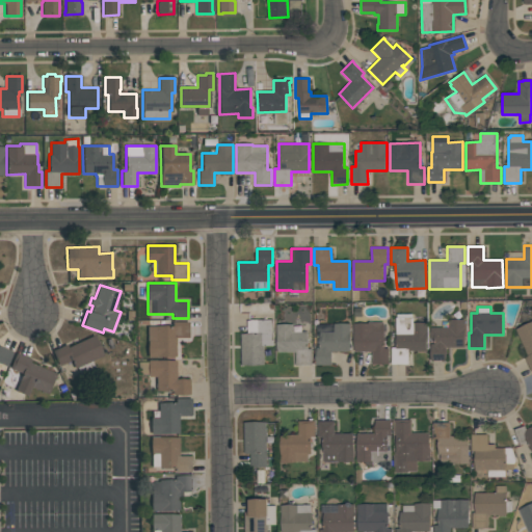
[(413,314),(413,318),(413,323),(427,323),(426,351),(408,351),(408,365),(392,365),(392,348),(396,348),(396,318),(397,318),(397,314),(413,314)]
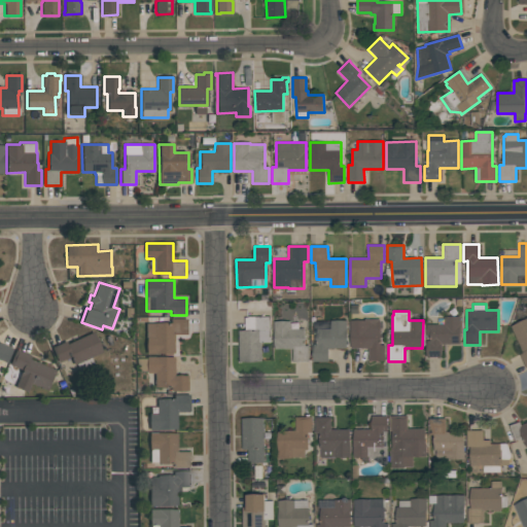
[(461,344),(442,344),(442,357),(426,357),(426,341),(429,341),(429,336),(426,336),(426,325),(431,325),(431,324),(444,324),(444,316),(461,316),(461,344)]
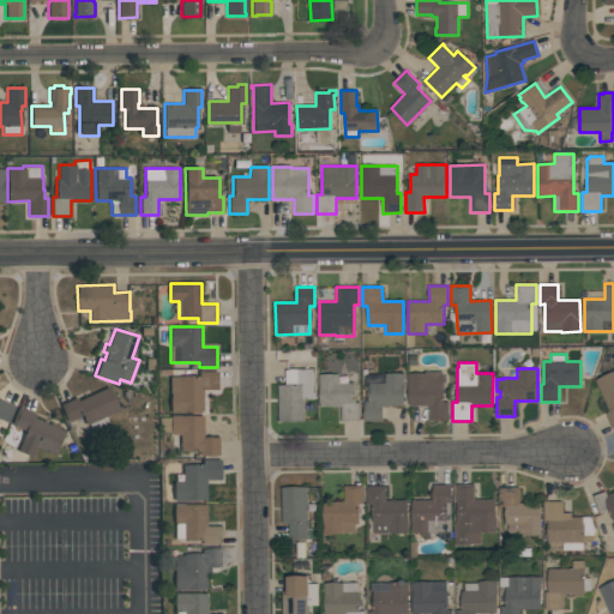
[(315,369),(315,399),(305,399),(305,422),(278,422),(278,385),(287,385),(286,369),(315,369)]
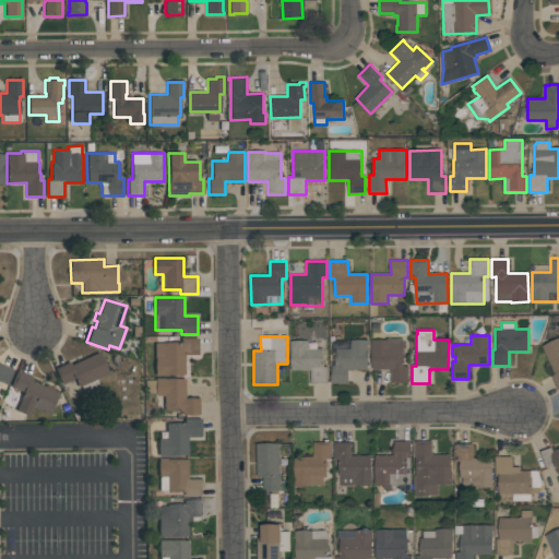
[(156,375),(156,357),(155,357),(154,342),(180,342),(180,337),(199,337),(199,355),(185,355),(185,375),(156,375)]
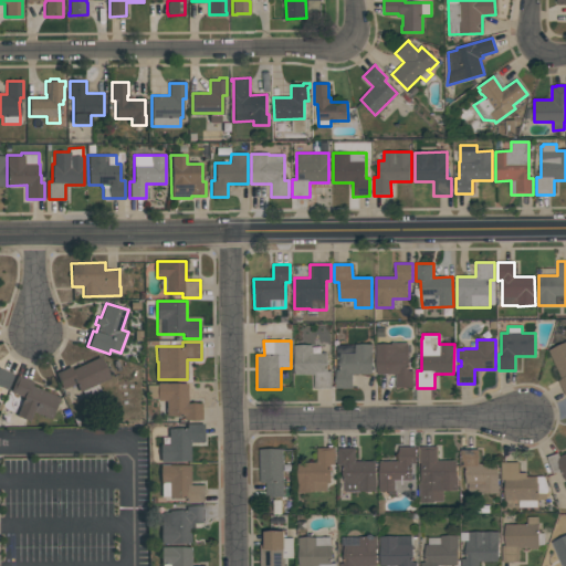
[(565,396),(565,397),(557,380),(563,378),(549,350),(565,342),(565,396)]
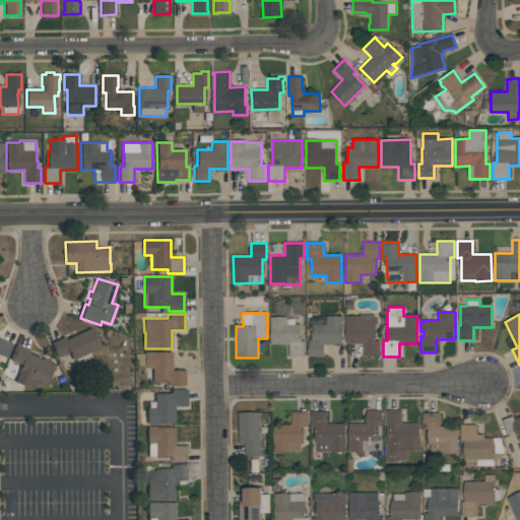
[(345,344),(345,317),(360,316),(360,315),(375,315),(376,340),(379,340),(380,356),(363,356),(363,344),(345,344)]
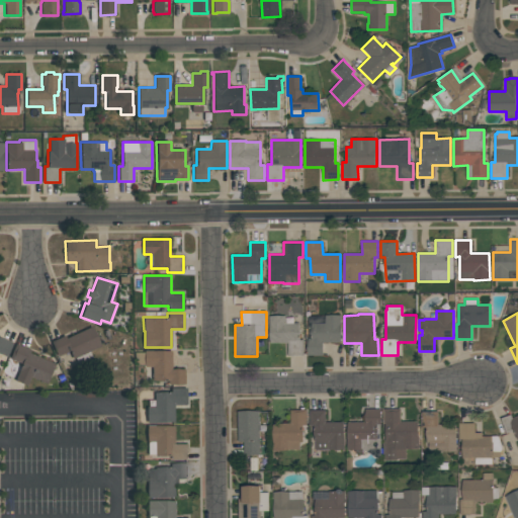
[(285,324),(299,323),(299,340),(304,340),(304,356),(287,356),(287,343),(270,343),(270,317),(285,316),(285,324)]
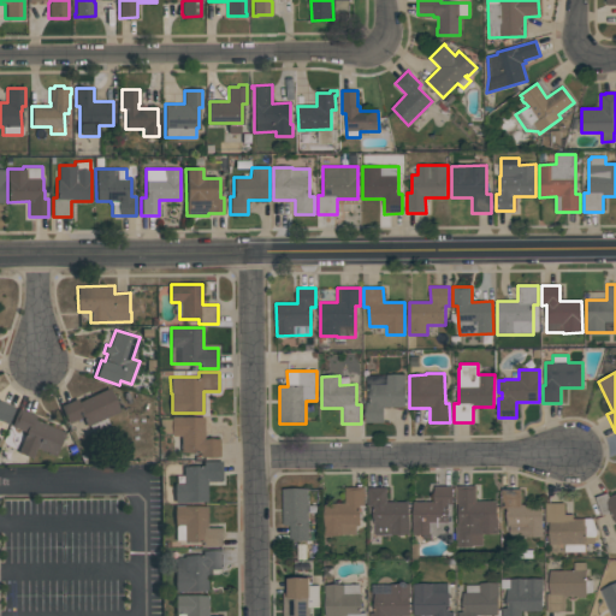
[(406,375),(406,407),(384,407),(384,422),(366,422),(366,403),(366,375),(406,375)]
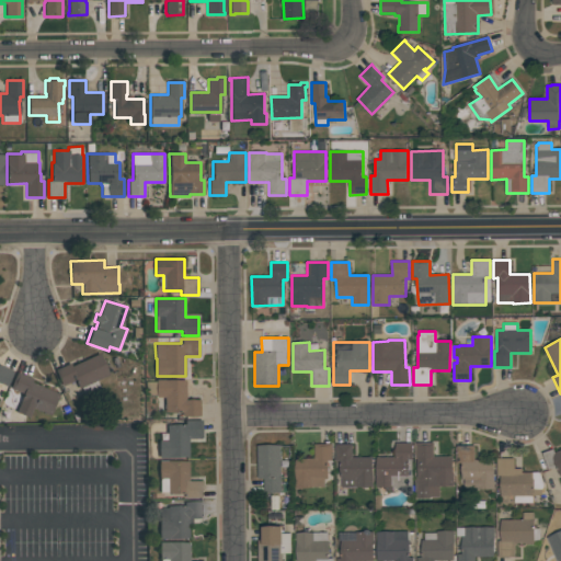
[(63,386),(55,370),(70,363),(71,366),(99,353),(109,375),(98,380),(101,389),(86,397),(81,387),(79,388),(75,379),(63,386)]
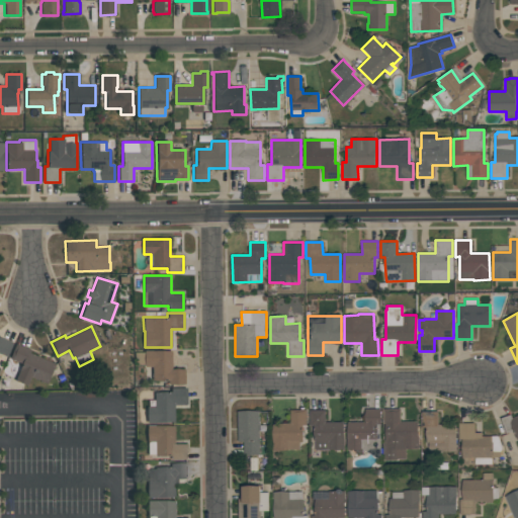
[(0,336),(13,342),(7,357),(0,353),(0,336)]
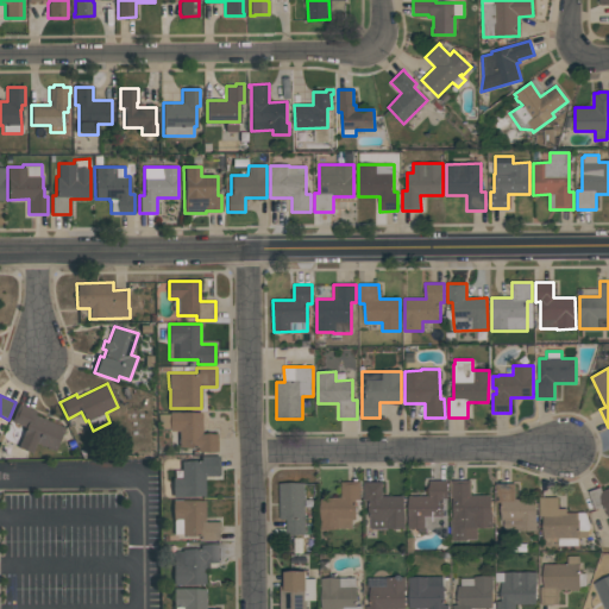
[(55,451),(36,444),(32,453),(17,447),(25,427),(11,421),(19,403),(36,410),(33,414),(64,427),(55,451)]
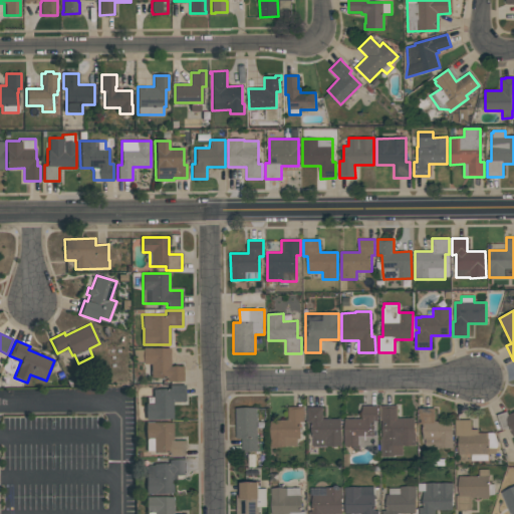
[(183,381),(167,381),(167,377),(151,377),(151,363),(143,363),(143,347),(170,347),(170,365),(183,365),(183,381)]
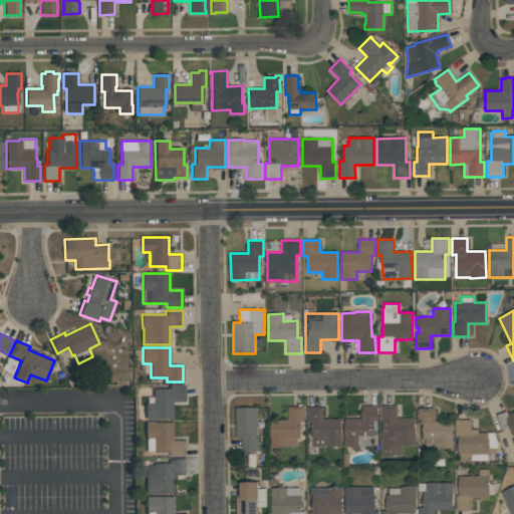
[(146,419),(146,404),(153,404),(153,389),(170,389),(170,384),(185,384),(185,401),(173,401),(173,419),(146,419)]
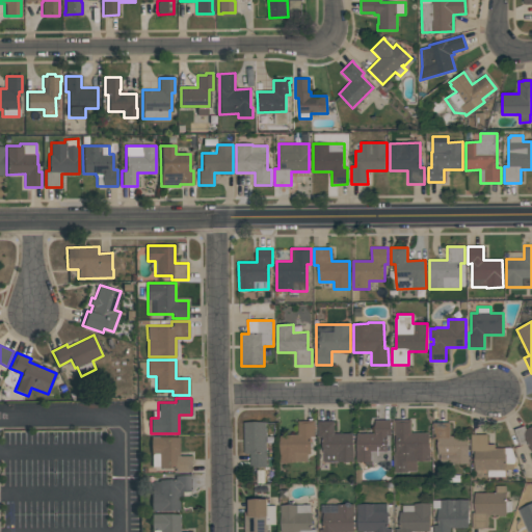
[(430,461),(417,461),(417,472),(395,472),(395,452),(396,452),(396,435),(394,435),(394,420),(411,419),(411,433),(429,433),(430,461)]
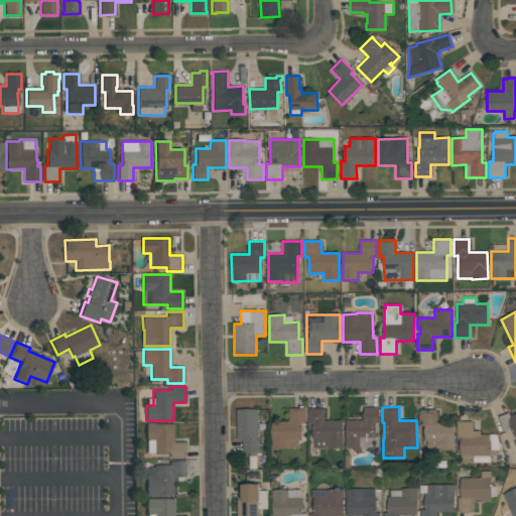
[(379,407),(379,446),(361,446),(361,452),(354,452),(354,448),(346,448),(346,420),(364,421),(364,407),(379,407)]
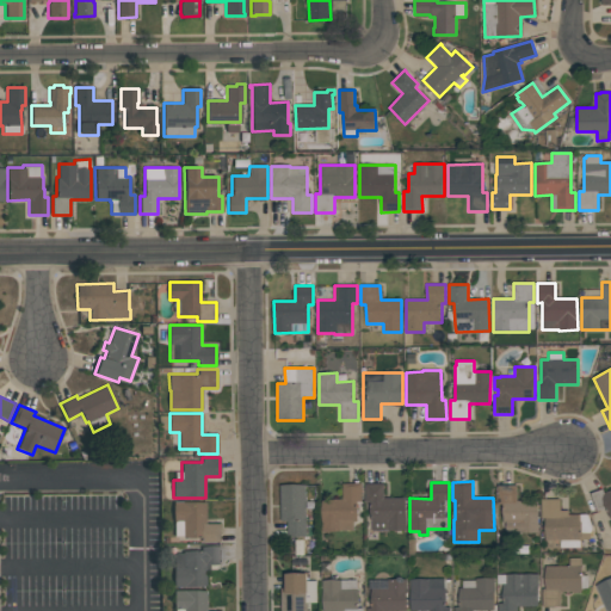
[(362,483),(362,501),(357,501),(357,522),(353,522),(353,531),(321,531),(321,499),(343,499),(343,483),(362,483)]
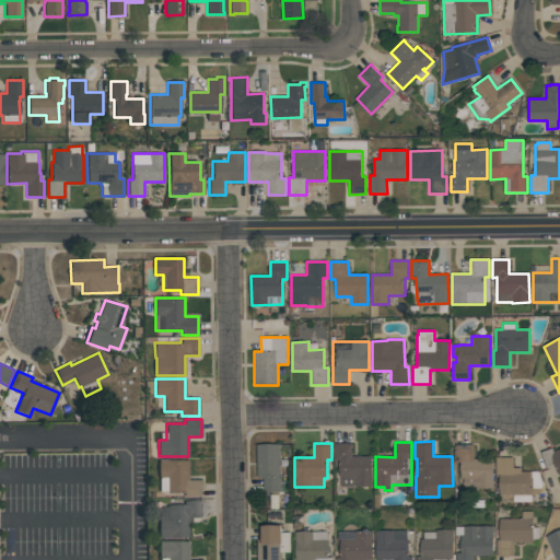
[(372,487),(340,487),(340,478),(339,478),(339,461),(335,461),(335,444),(351,443),(352,456),(372,456),(372,487)]
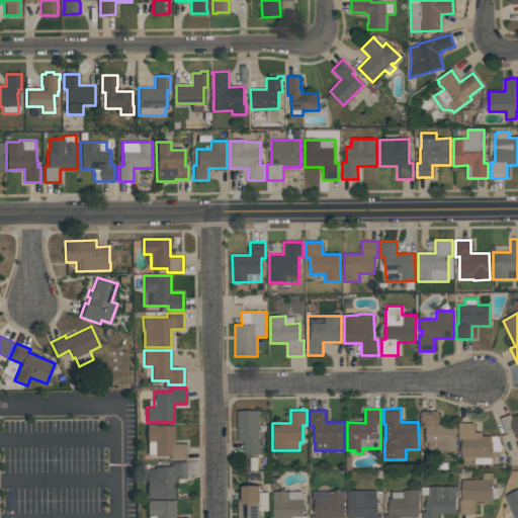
[(259,411),(259,455),(244,455),(244,442),(238,442),(238,411),(259,411)]
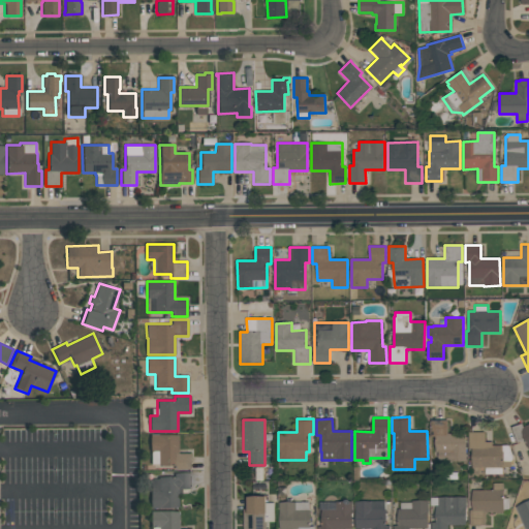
[(465,434),(466,462),(450,462),(450,460),(438,460),(438,454),(435,454),(435,437),(431,437),(431,421),(447,421),(447,434),(465,434)]
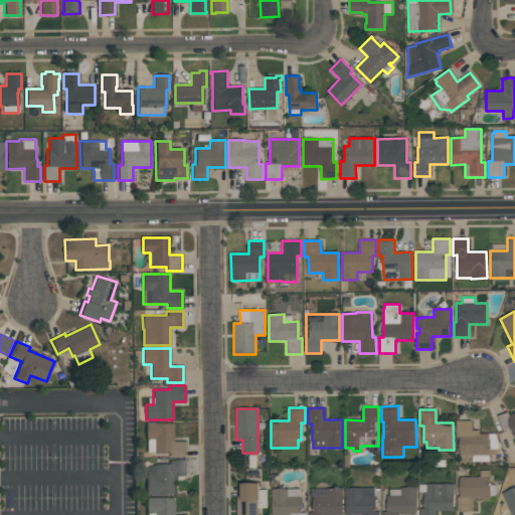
[(497,416),(508,412),(509,415),(514,412),(514,437),(514,438),(510,428),(503,431),(497,416)]
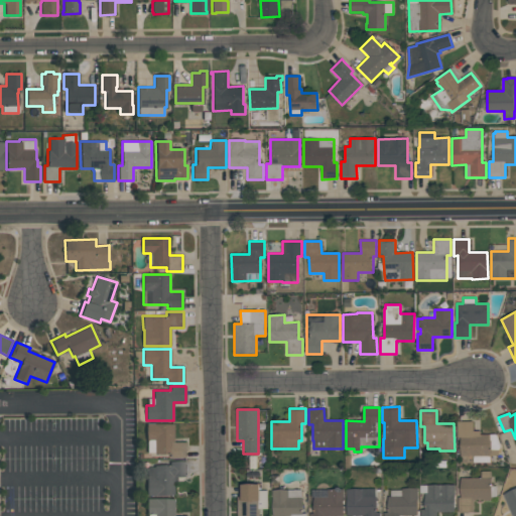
[(490,463),(473,463),(473,457),(460,457),(460,438),(457,438),(457,421),(474,421),(474,431),(480,431),(480,434),(496,434),(500,444),(500,449),(498,449),(498,456),(490,456),(490,463)]
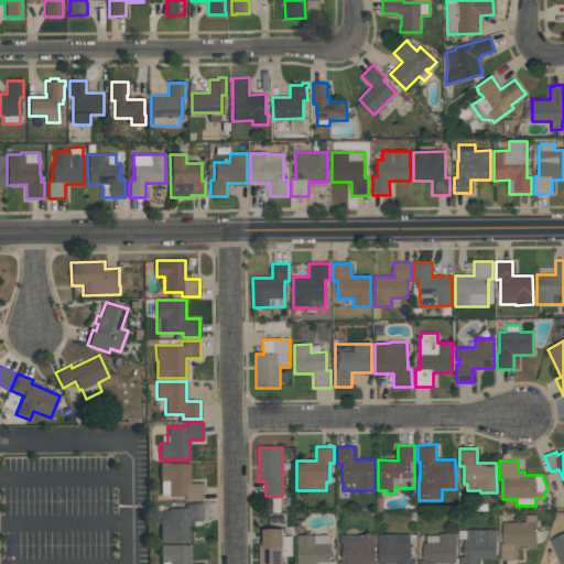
[(161,495),(161,463),(190,463),(190,483),(204,483),(204,500),(186,500),(186,496),(169,496),(169,495),(161,495)]
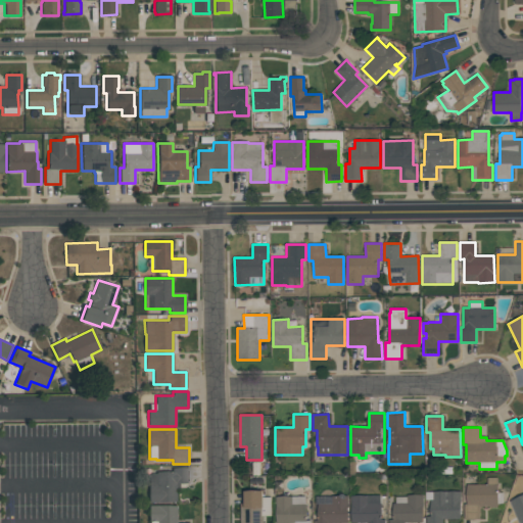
[(149,502),(149,474),(156,474),(156,472),(173,471),(172,468),(189,467),(189,483),(179,483),(179,488),(176,488),(176,502),(149,502)]
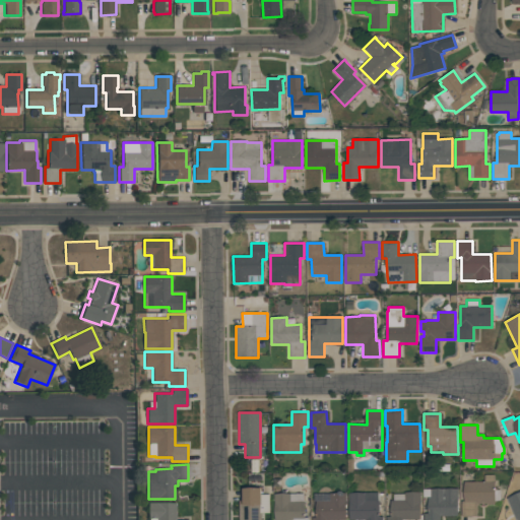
[(464,482),(484,482),(484,475),(494,475),(494,481),(496,481),(496,490),(501,490),(501,501),(495,501),(495,504),(477,505),(477,517),(462,517),(462,501),(464,501),(464,482)]
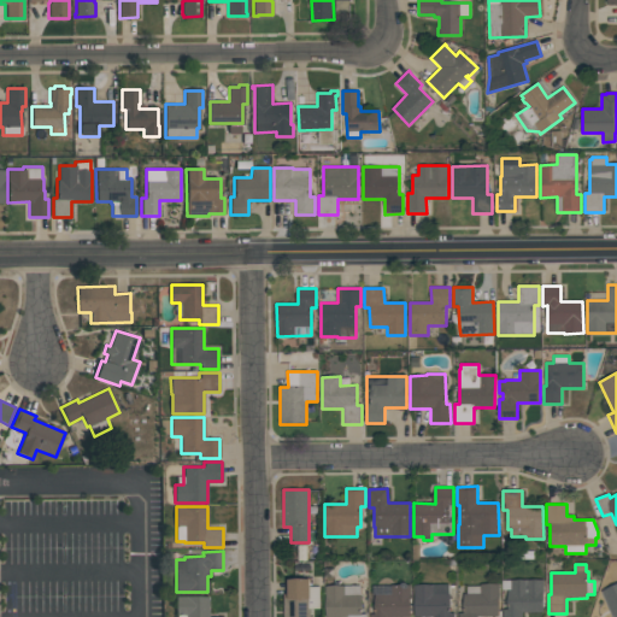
[(319,609),(310,609),(310,616),(285,616),(285,594),(289,594),(289,580),(307,580),(307,577),(310,577),(310,587),(319,587),(319,609)]
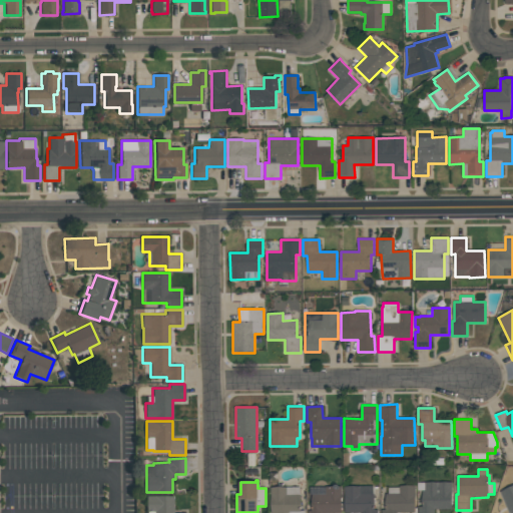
[(434,509),(434,512),(418,512),(418,507),(422,507),(422,490),(418,490),(417,483),(452,482),(452,509),(434,509)]
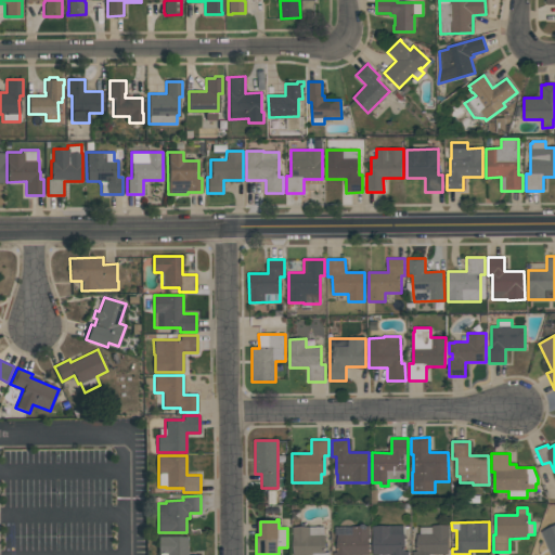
[(554,554),(551,554),(541,531),(554,525),(554,554)]
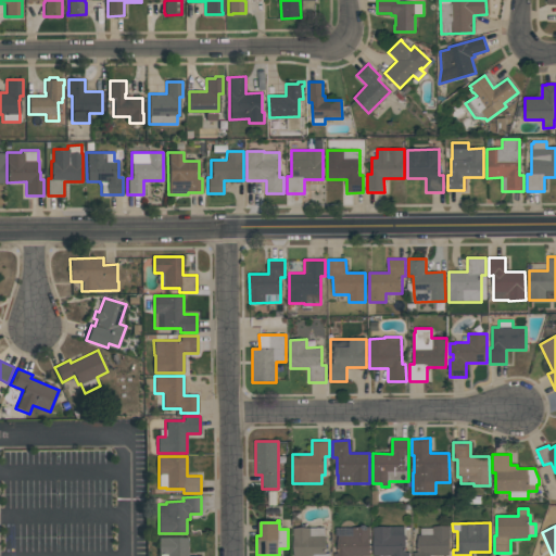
[(370,555),(333,555),(333,554),(338,554),(338,536),(336,536),(335,528),(370,527),(370,555)]
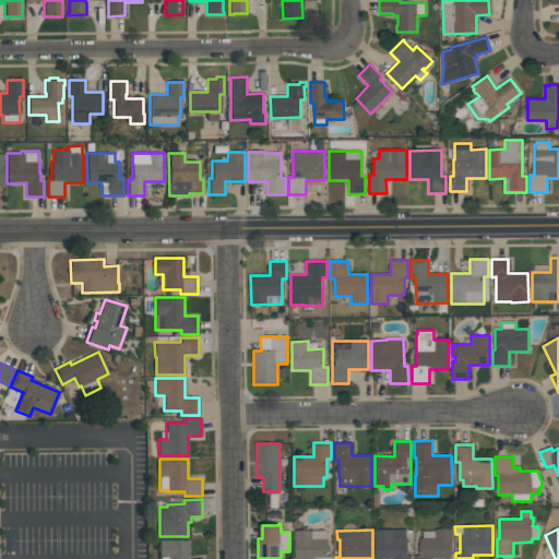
[(375,558),(375,531),(406,530),(406,538),(407,538),(407,556),(412,556),(412,558),(375,558)]
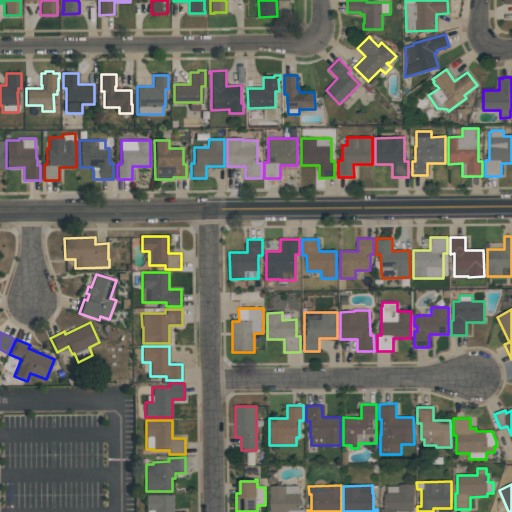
[(385,509),(385,493),(387,493),(387,487),(398,487),(398,485),(414,485),(415,511),(381,511),(381,509),(385,509)]
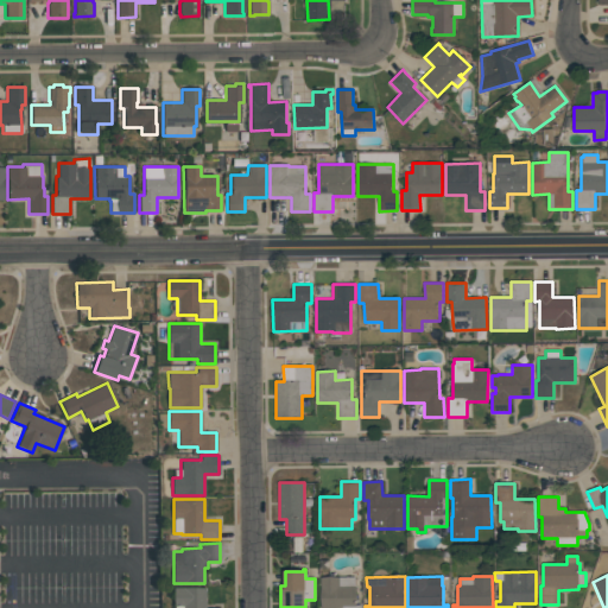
[(354,577),(355,587),(356,606),(361,606),(361,607),(321,607),(321,577),(354,577)]
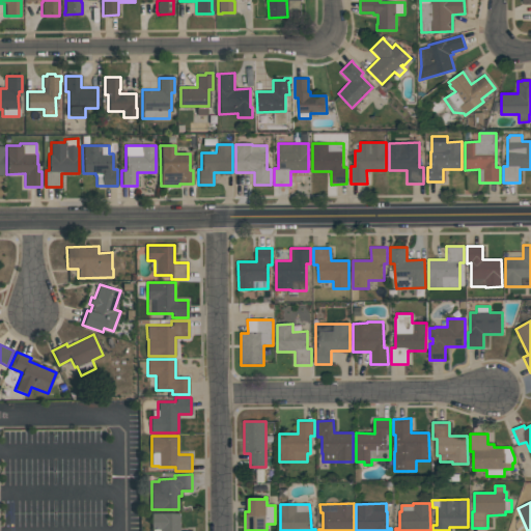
[(151,512),(179,512),(179,530),(152,530),(152,529),(150,529),(151,512)]
